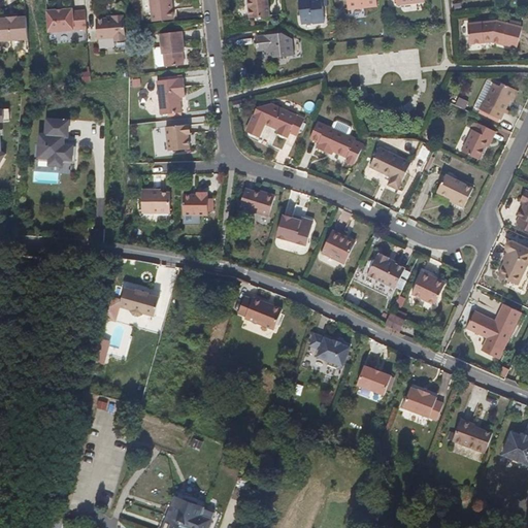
[(175,20),(173,0),(152,0),(155,22),(175,20)]
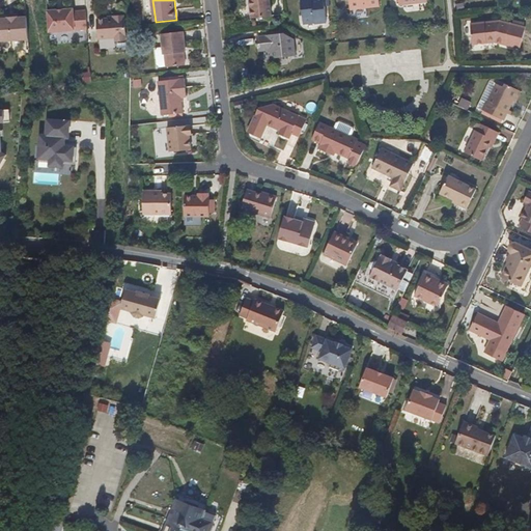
[(272,17),(270,0),(249,0),(251,19),(272,17)]
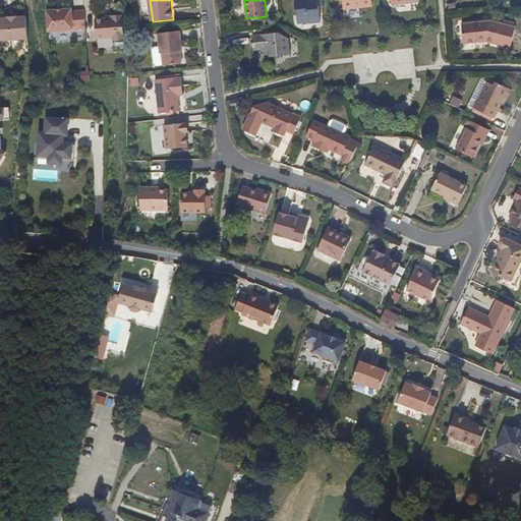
[(324,7),(323,0),(295,0),(298,22),(309,21),(309,23),(322,21),(321,7),(324,7)]
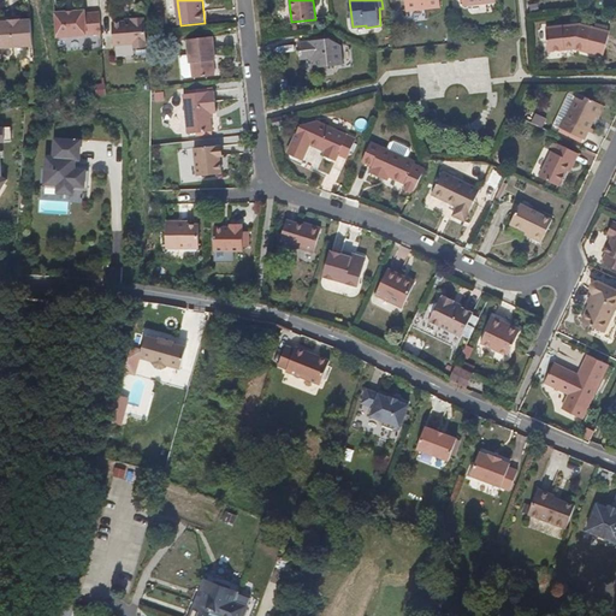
[(404,0),(407,10),(440,6),(439,0),(404,0)]
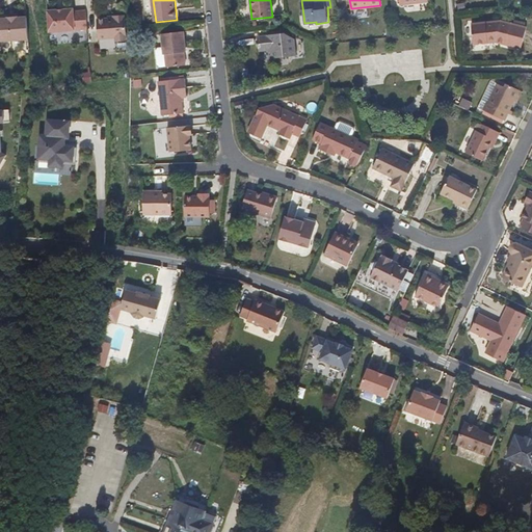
[(73,8),(47,10),(49,31),(88,28),(86,9),(74,10),(73,8)]
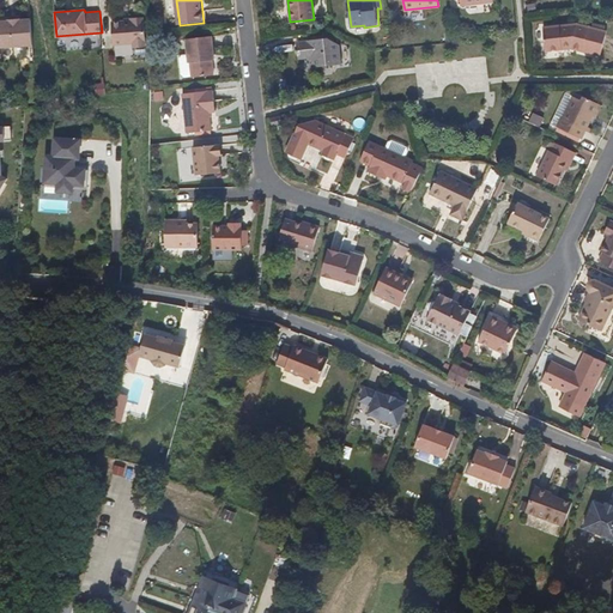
[(147,36),(145,16),(132,17),(133,19),(113,20),(115,43),(134,42),(134,47),(147,46),(147,36)]
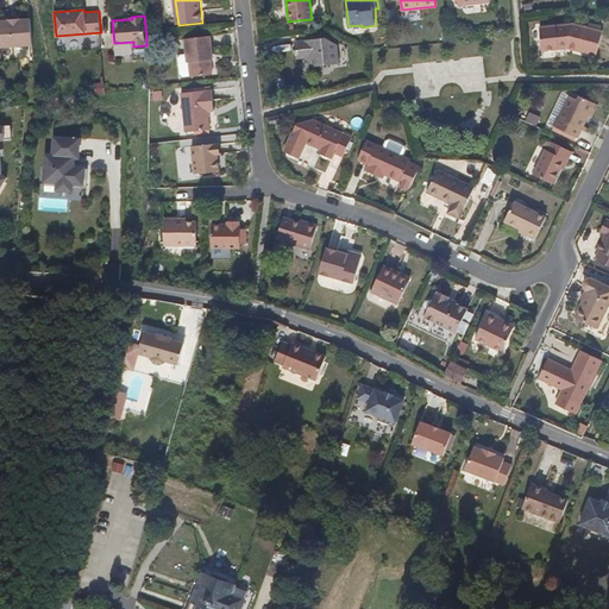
[(0,46),(33,44),(31,19),(19,20),(19,19),(8,20),(0,20),(0,46)]
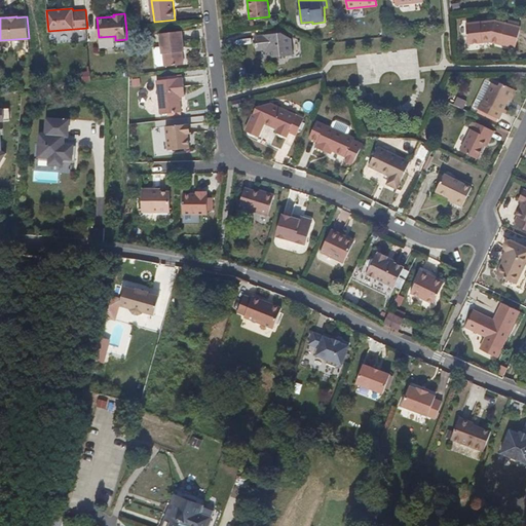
[(515,48),(521,28),(495,21),(466,24),(467,44),(482,43),(482,40),(491,39),(491,42),(515,48)]
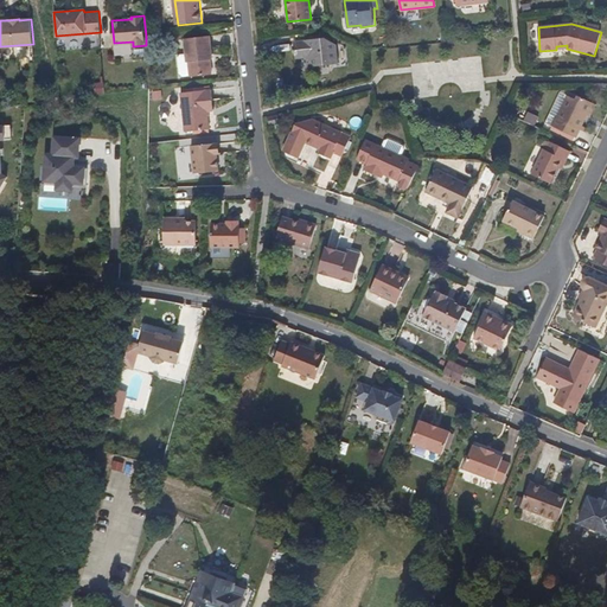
[(190,63),(192,76),(192,77),(213,75),(212,61),(215,61),(212,37),(186,39),(187,55),(189,63),(190,63)]
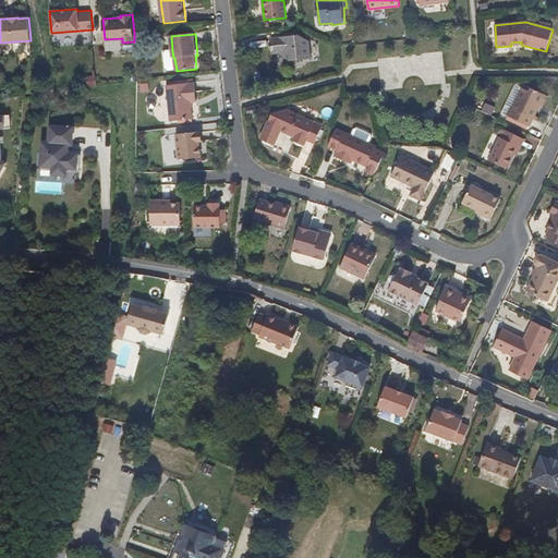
[(299,36),(274,38),(276,51),(286,51),(286,55),(287,64),(289,63),(295,68),(299,62),(314,61),(312,41),(299,36)]
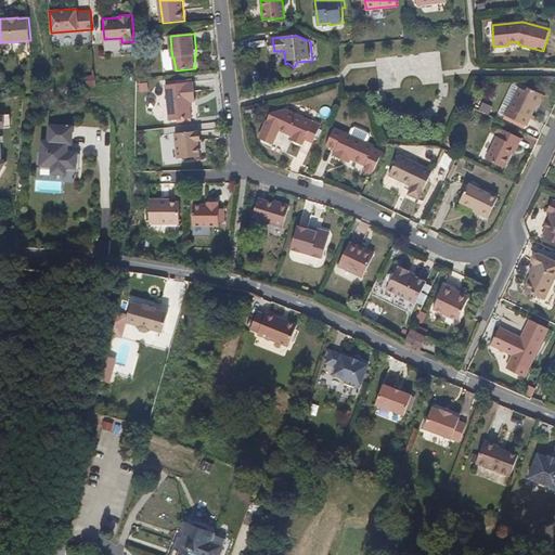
[(274,51),(272,38),(269,39),(270,54),(284,54),(284,51),(274,51)]
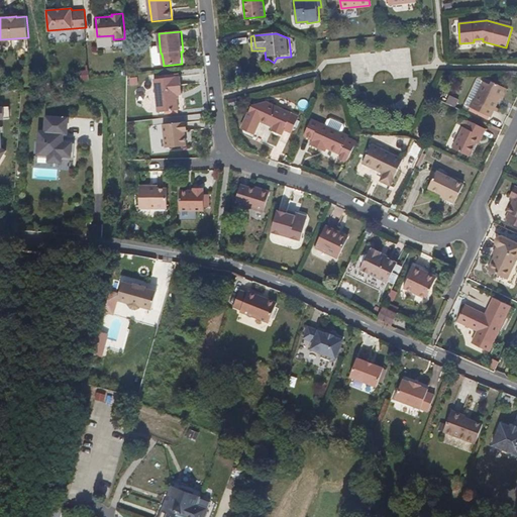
[(157,66),(164,65),(162,54),(161,54),(160,46),(156,46),(152,49),(154,64),(157,66)]
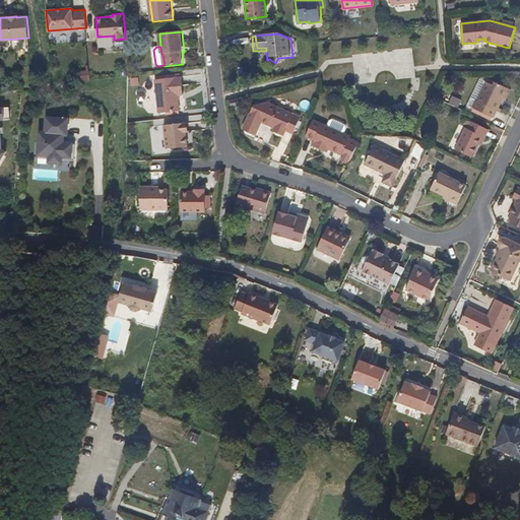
[(82,70),(82,80),(90,80),(90,70),(82,70)]
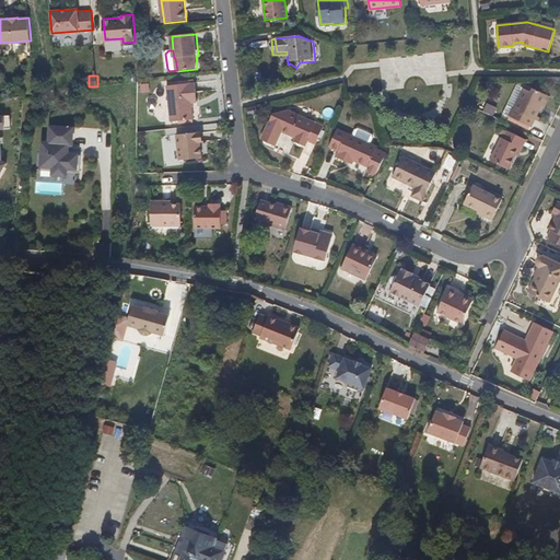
[(197,101),(195,81),(168,84),(172,119),(194,118),(191,102),(197,101)]
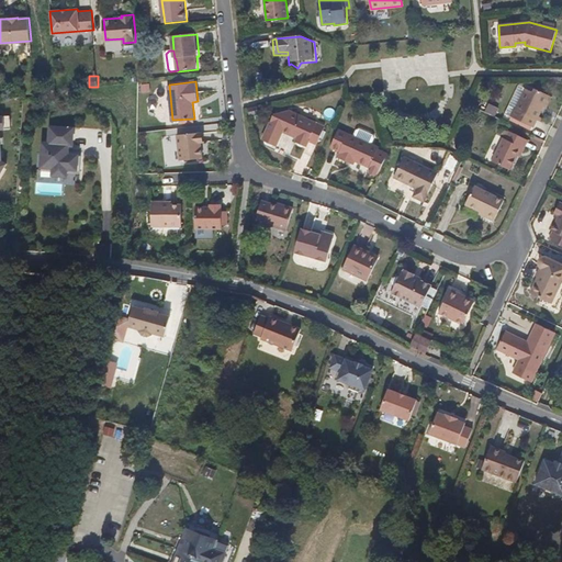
[(534,127),(537,121),(539,116),(543,108),(546,109),(551,97),(536,90),(534,93),(527,90),(517,111),(515,110),(512,117),(534,127)]
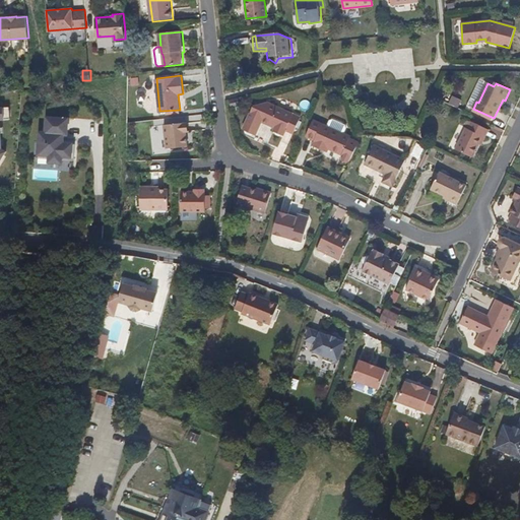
[(239,96),(230,100),(233,109),(241,107),(239,96)]
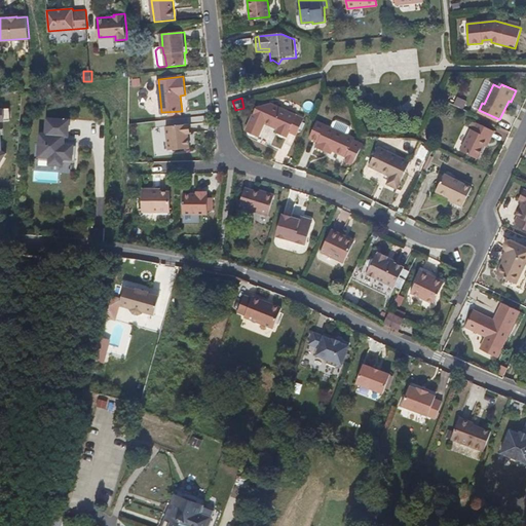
[(257,133),(258,134),(265,119),(278,125),(276,129),(287,134),(289,128),(297,133),(304,116),(271,101),(257,105),(246,127),(247,127),(249,130),(254,134),(257,133)]
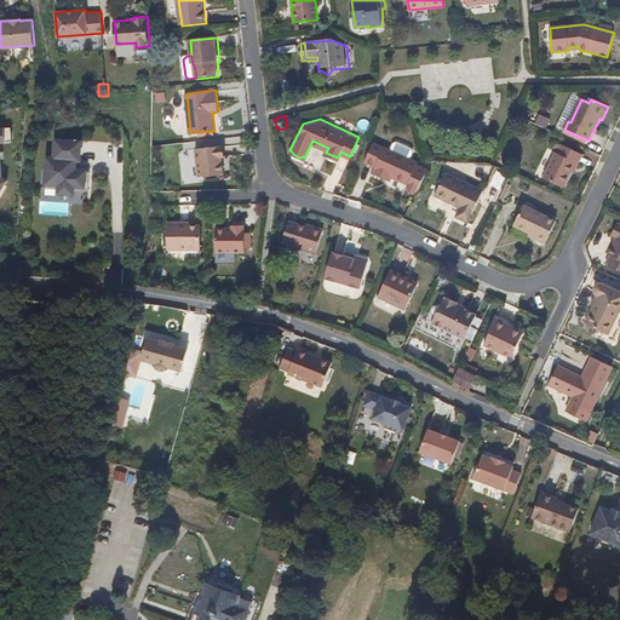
[(3,177),(1,143),(13,143),(12,127),(0,127),(0,194),(9,181),(3,177)]
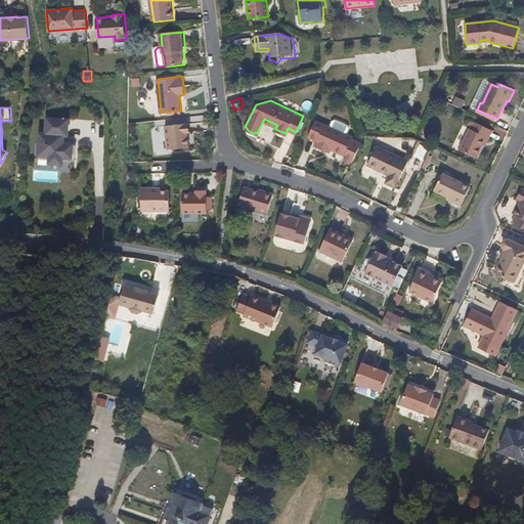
[(40,134),(39,157),(50,158),(49,164),(61,165),(62,162),(75,163),(76,146),(62,145),(63,136),(68,136),(69,121),(48,119),(47,134),(40,134)]
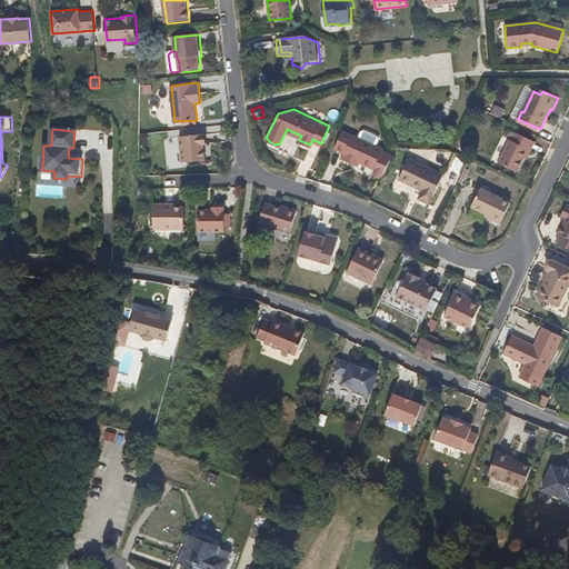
[(381,152),(382,151),(376,148),(357,139),(342,131),(333,149),(343,153),(340,159),(351,165),(352,162),(358,165),(372,172),(371,176),(380,180),(391,158),(381,152)]
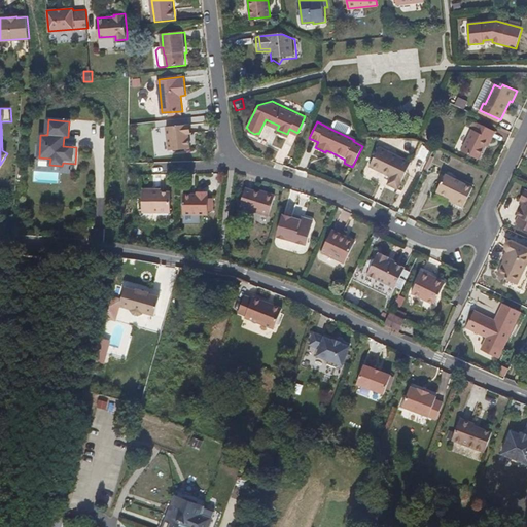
[(334,123),(330,129),(348,137),(350,131),(349,128),(337,121),(334,123)]
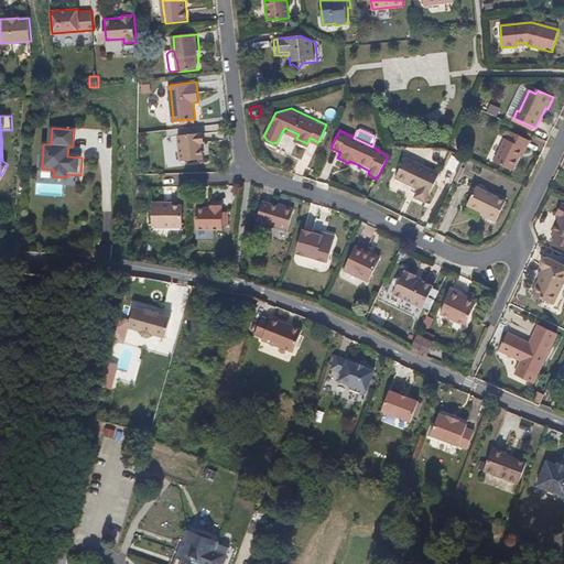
[(522,148),(527,149),(530,141),(512,132),(509,140),(507,139),(495,162),(511,171),(519,155),(522,148)]
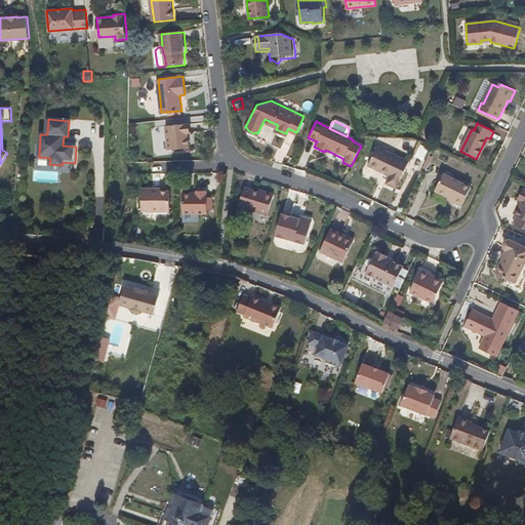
[(186,140),(189,140),(188,133),(187,125),(166,127),(168,151),(187,148),(186,140)]
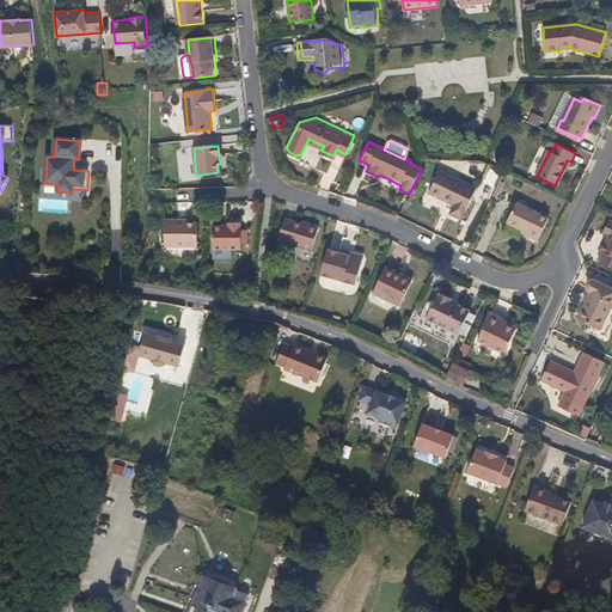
[(451,214),(463,220),(477,188),(440,170),(429,193),(454,206),(451,214)]
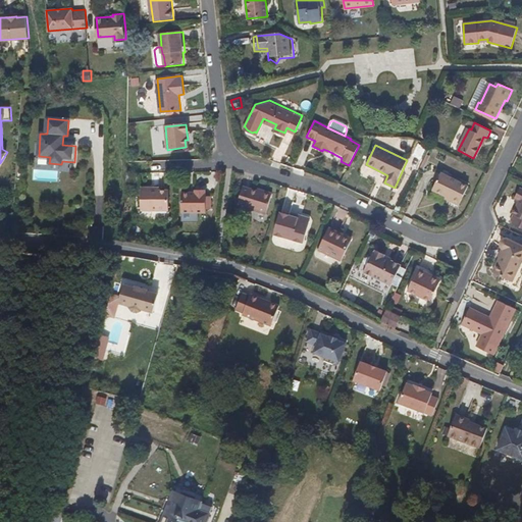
[(34,169),(33,180),(57,181),(58,170),(34,169)]
